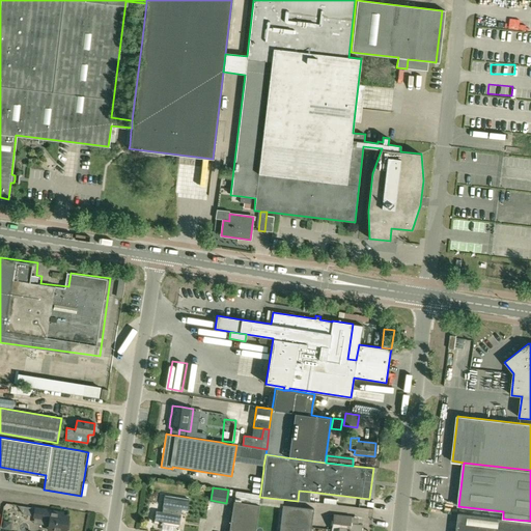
[(154,523),(173,526),(179,527),(182,510),(187,510),(189,499),(164,495),(162,507),(165,507),(164,512),(156,511),(154,523)]
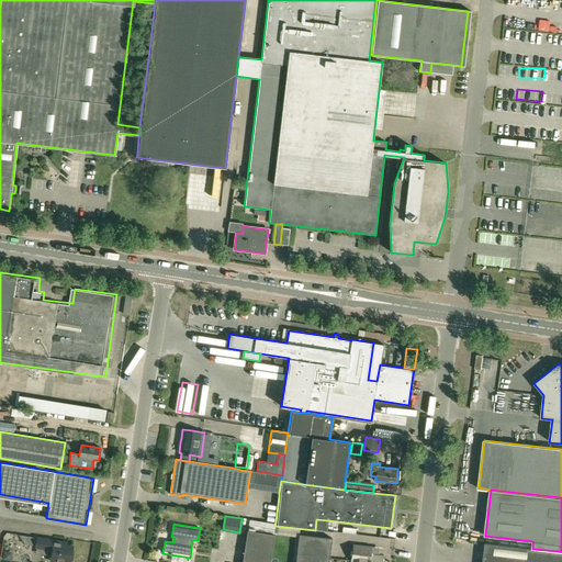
[(269,561),(273,535),(247,530),(242,561),(269,561)]
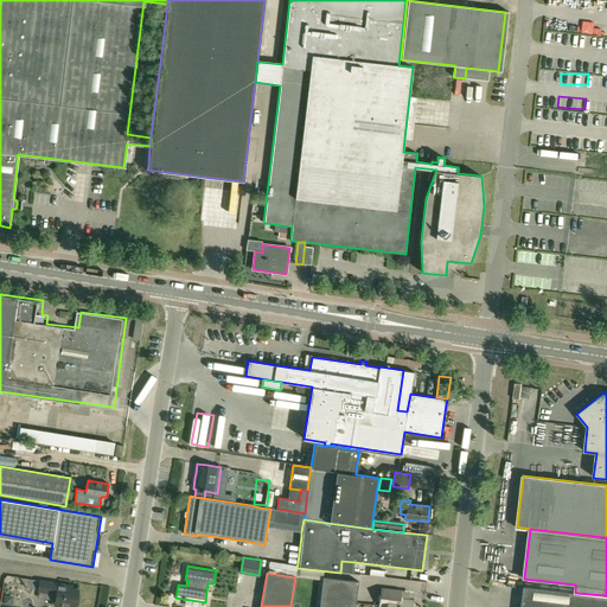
[(355,606),(358,581),(323,577),(318,606),(355,606)]
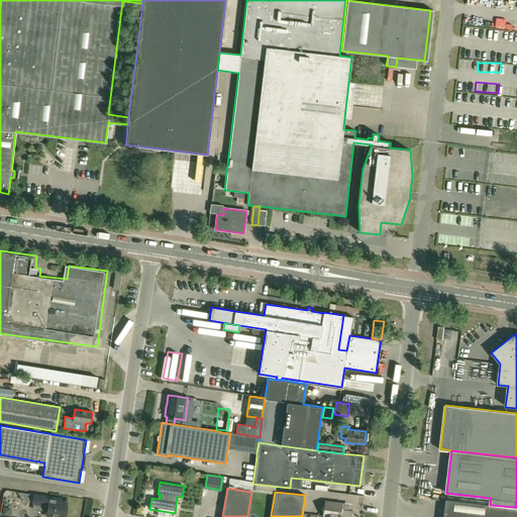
[(32,494),(30,503),(46,505),(45,516),(53,516),(64,516),(67,503),(56,501),(57,499),(53,498),(32,494)]
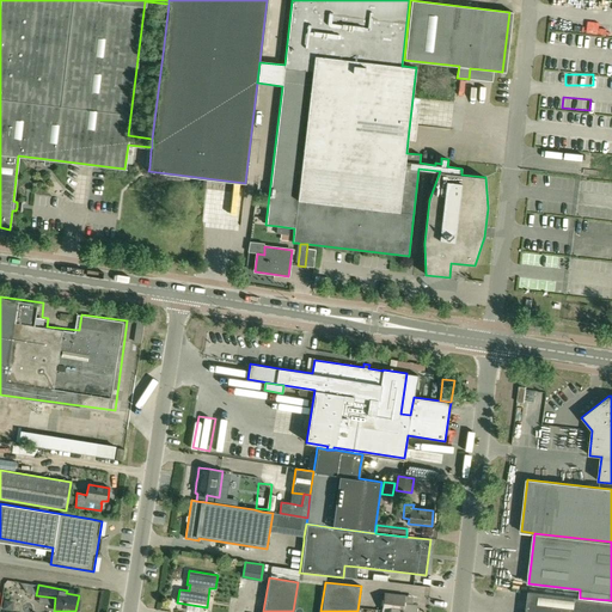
[(528,592),(526,611),(611,611),(611,600),(580,598),(528,592)]
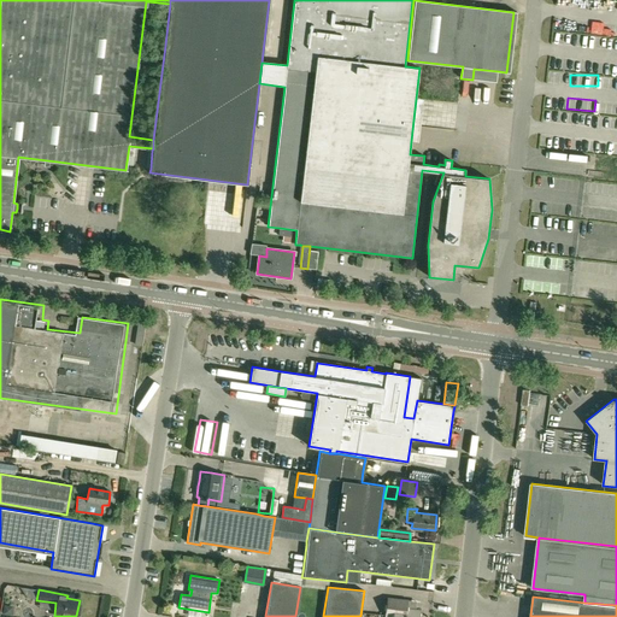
[(387,599),(385,616),(417,616),(418,611),(416,610),(405,609),(405,600),(387,599)]
